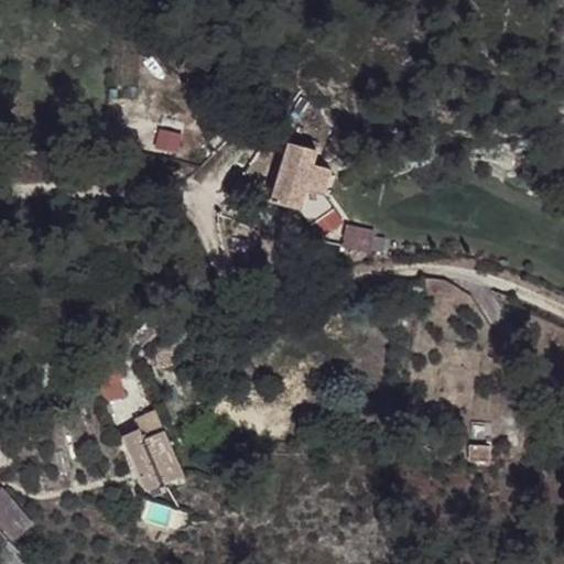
[(291,143),(275,203),(301,210),(306,191),(323,195),(331,170),(313,164),(316,151),(291,143)]
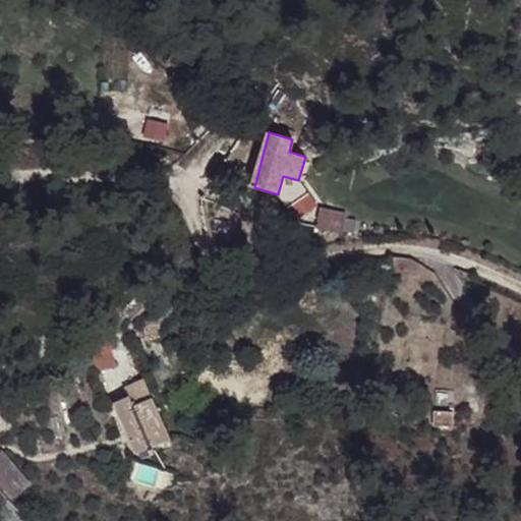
[(321,210),(317,227),(342,232),(342,230),(352,232),(354,221),(344,219),(345,215),(321,210)]
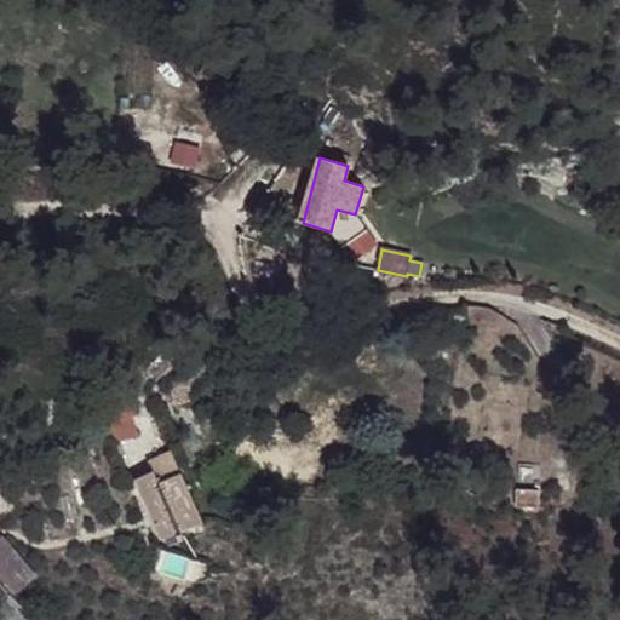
[(190,379),(172,379),(172,405),(190,405),(190,379)]
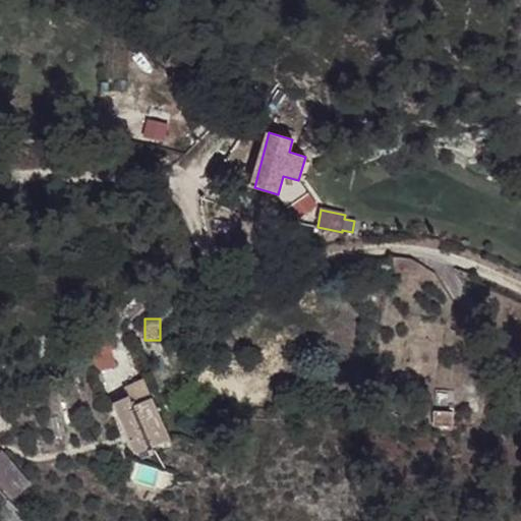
[(114,350),(110,332),(93,336),(97,353),(114,350)]
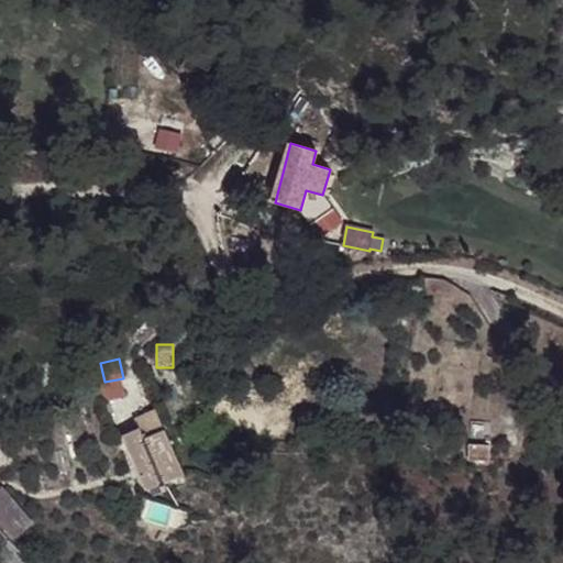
[(120,378),(99,384),(105,400),(125,394),(120,378)]
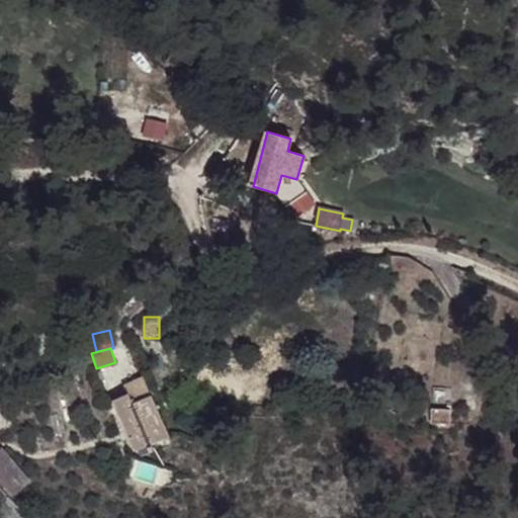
[(150,445),(169,437),(144,378),(130,384),(133,392),(127,395),(113,401),(130,439),(134,451),(138,449),(141,456),(153,451),(150,445)]
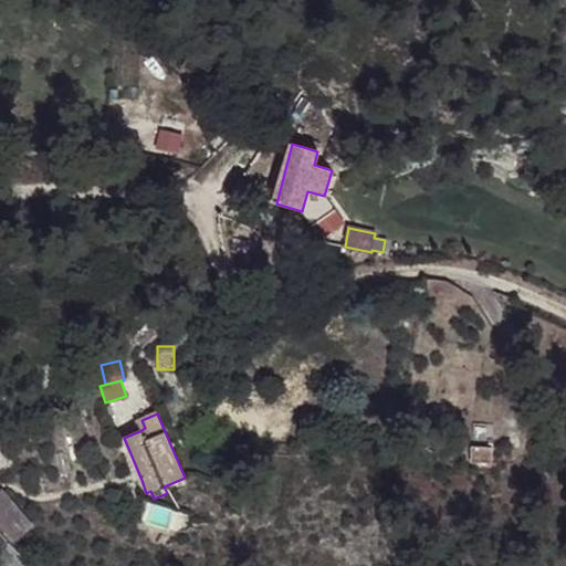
[(145,428),(142,420),(136,423),(139,431),(145,428)]
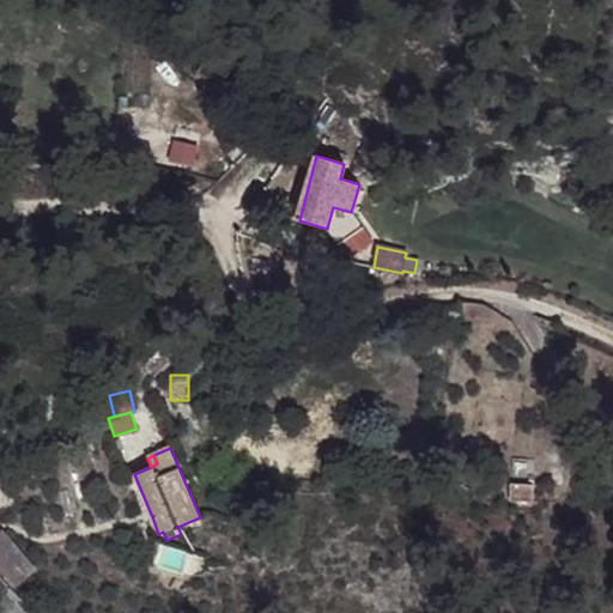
[(511,485),(511,501),(532,502),(533,485),(511,485)]
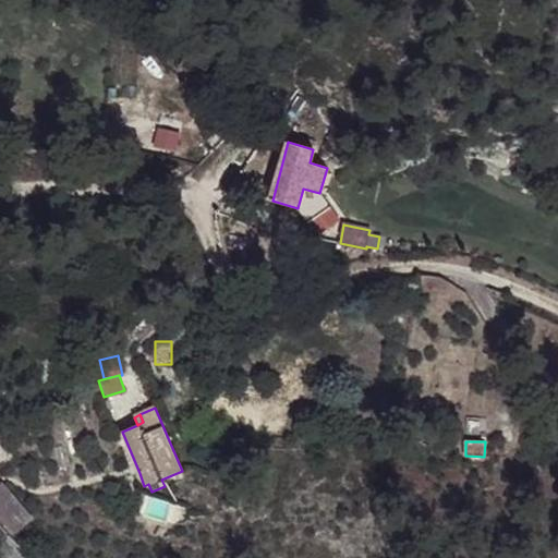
[(0,482),(0,516),(15,532),(33,514),(0,482)]
